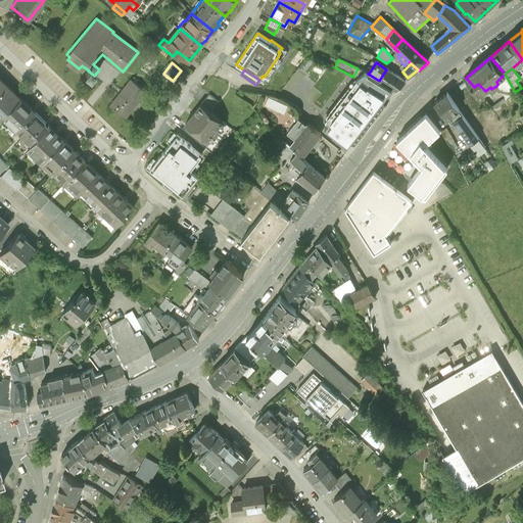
[(396,92),(406,83),(398,77),(392,74),(386,69),(379,81),(392,89),(396,92)]
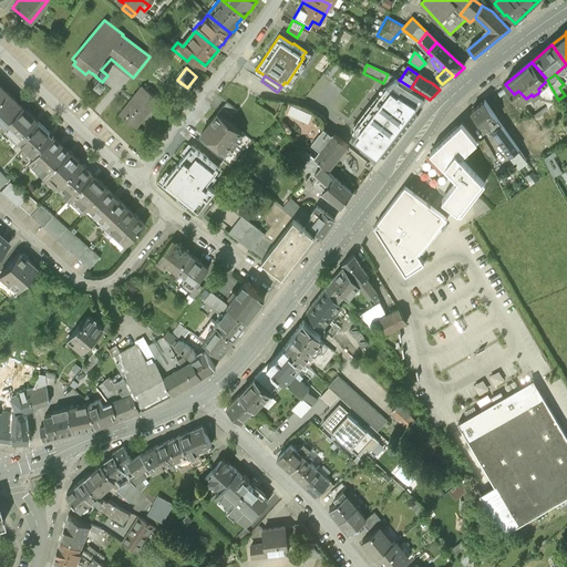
[(357,134),(352,140),(361,147),(377,160),(381,154),(384,156),(422,106),(420,104),(425,96),(399,81),(399,80),(400,80),(395,78),(387,85),(390,88),(382,98),(381,96),(354,132),(357,134)]
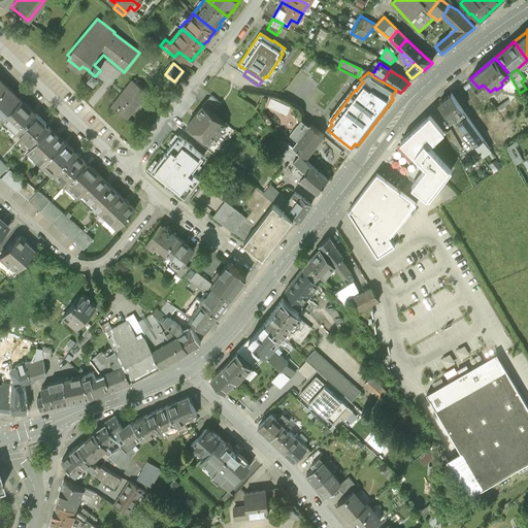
[(520,93),(509,74),(501,83),(502,85),(501,87),(510,100),(520,93)]
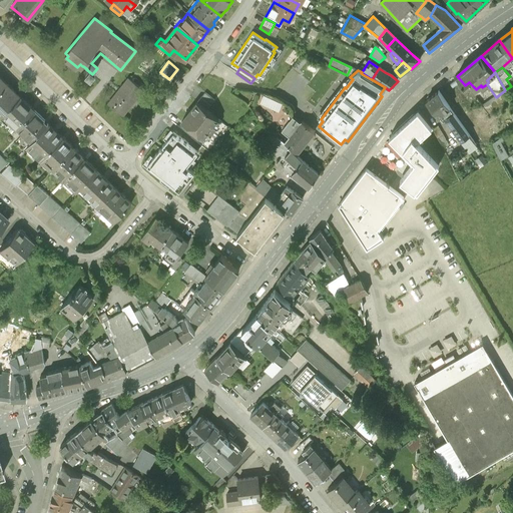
[(0,116),(1,115),(20,95),(0,75),(0,116)]
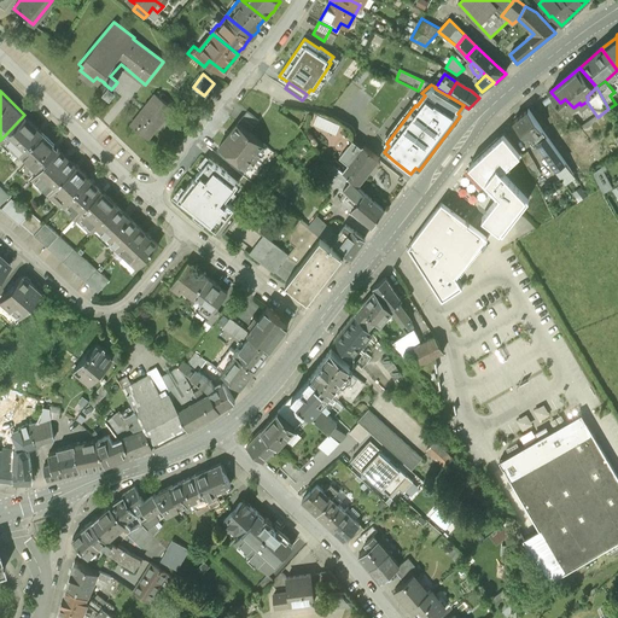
[(156,94),(130,126),(147,139),(173,108),(156,94)]
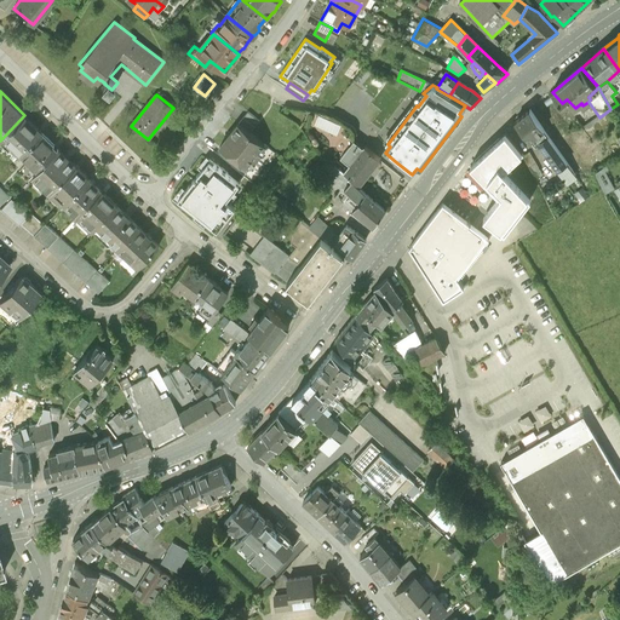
[(239,124),(251,132),(259,120),(248,112),(239,124)]
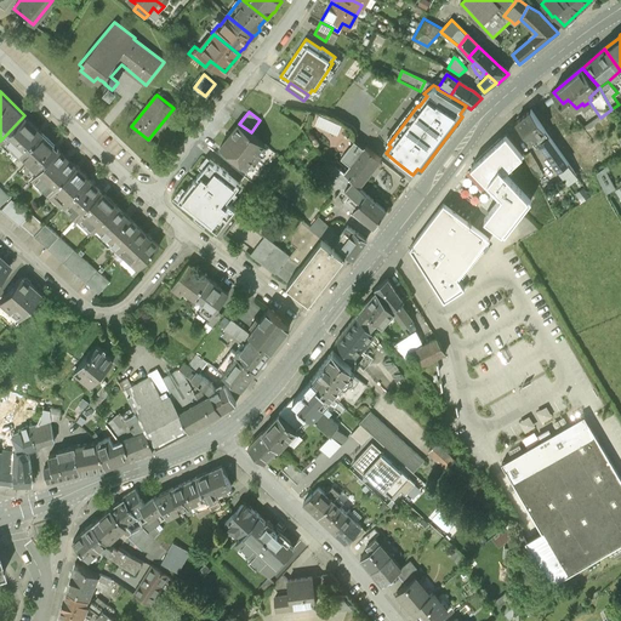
[(530,112),(516,124),(530,142),(537,137),(541,142),(539,143),(558,170),(568,164),(530,112)]
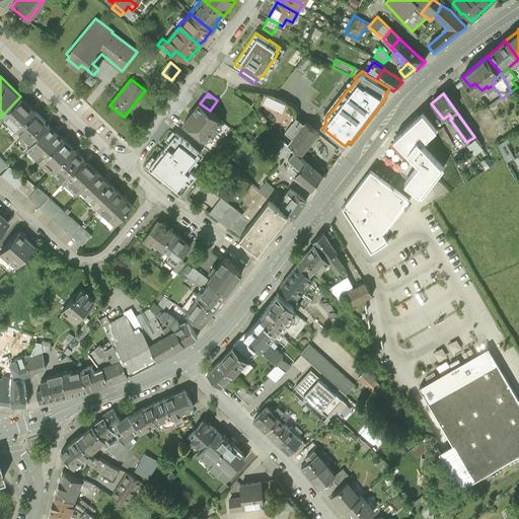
[(10,121),(18,128),(35,110),(20,96),(1,117),(8,124),(10,121)]
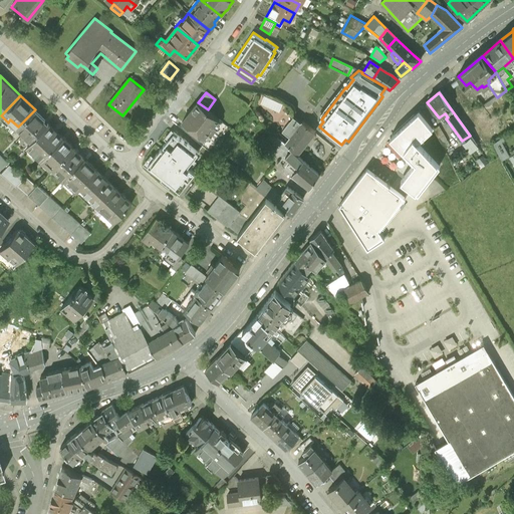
[(283,104),(264,96),(260,104),(279,113),(283,104)]
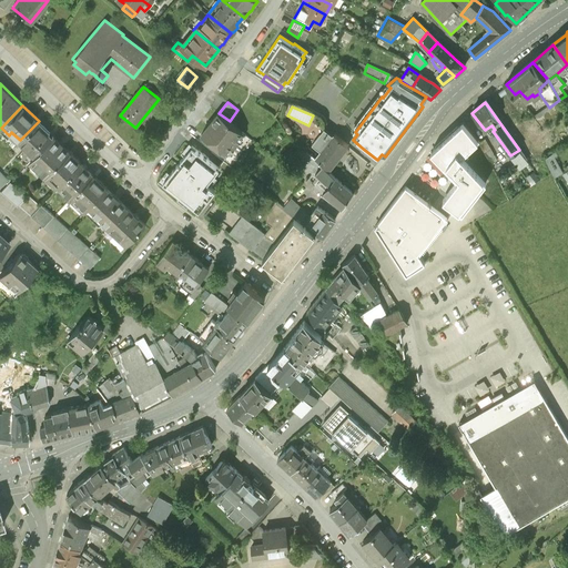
[(219,112),(201,134),(215,145),(225,153),(231,145),(233,148),(240,140),(237,139),(243,131),(230,121),(219,113),(219,112)]
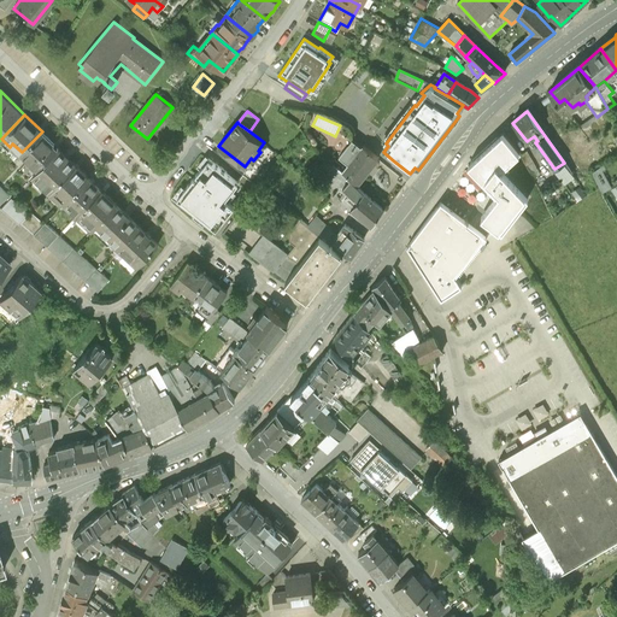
[(58,147),(42,131),(22,152),(28,159),(27,162),(36,171),(58,147)]
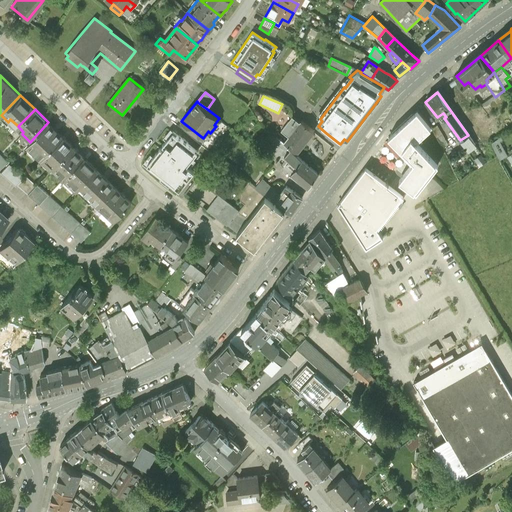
[(417,111),(388,139),(413,164),(399,180),(416,193),(438,165),(416,142),(431,128),(417,111)]
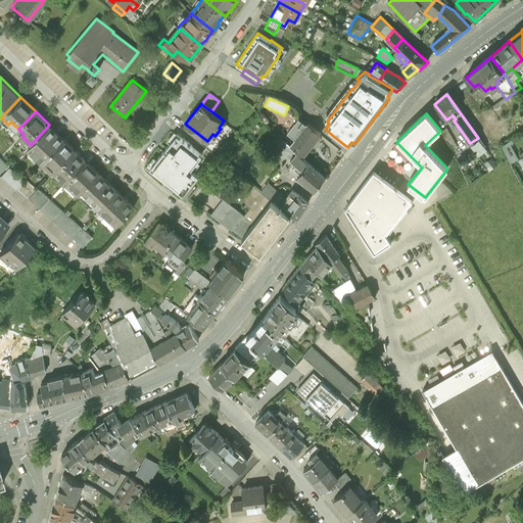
[(295,140),(307,126),(299,119),(287,133),(295,140)]
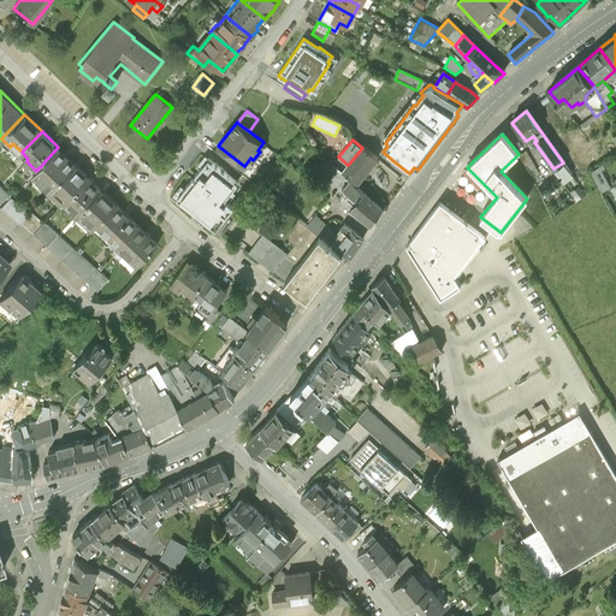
[(274,152),(264,142),(258,150),(260,152),(253,160),(250,158),(244,166),(234,158),(230,164),(250,181),(274,152)]
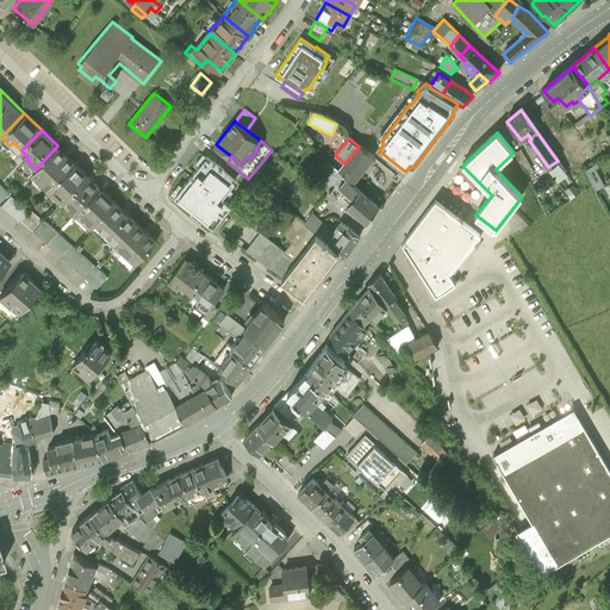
[(32,172),(50,188),(74,162),(57,145),(36,169),(32,172)]
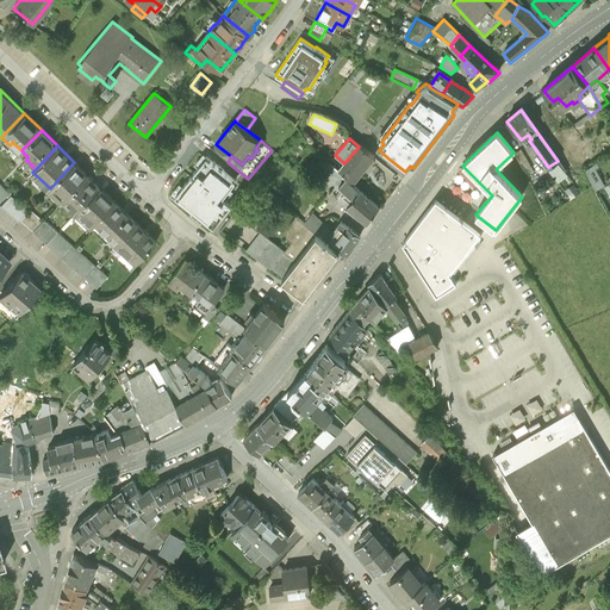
[(359,145),(359,147),(344,163),(338,170),(347,178),(353,184),(373,157),(369,154),(371,154),(359,145)]
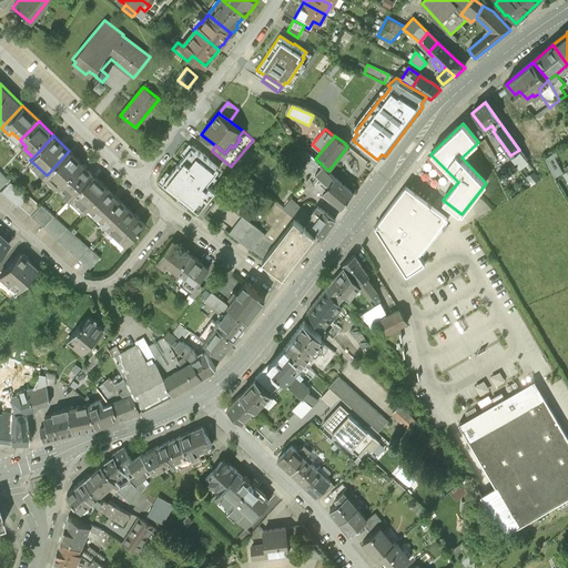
[(485,140),(478,143),(490,165),(497,161),(485,140)]
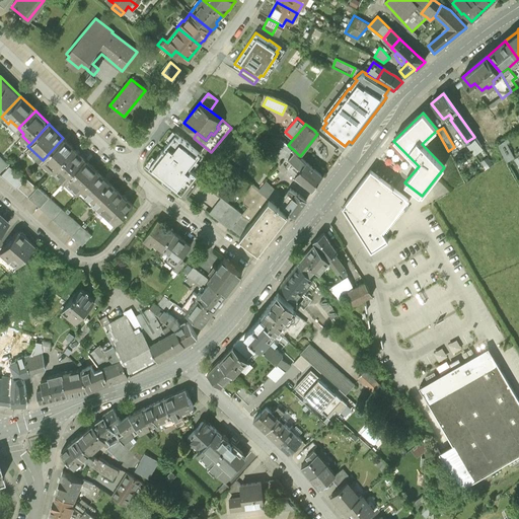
[(201,154),(175,134),(164,147),(166,149),(164,151),(162,149),(149,166),(181,193),(197,173),(190,167),(201,154)]
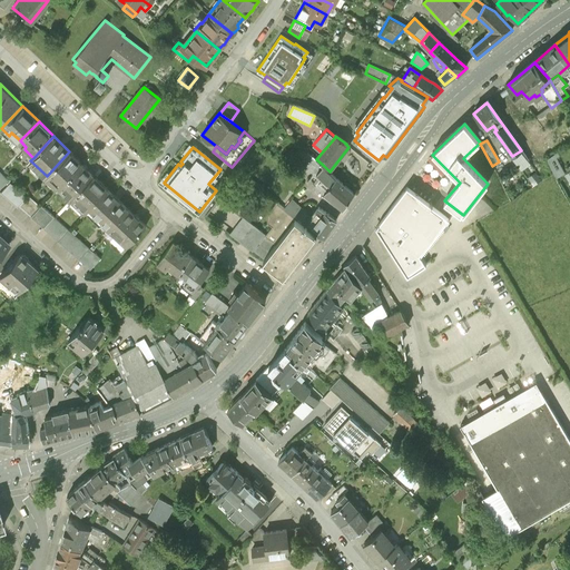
[(316,173),(324,166),(316,159),(302,148),(293,156),(316,173)]
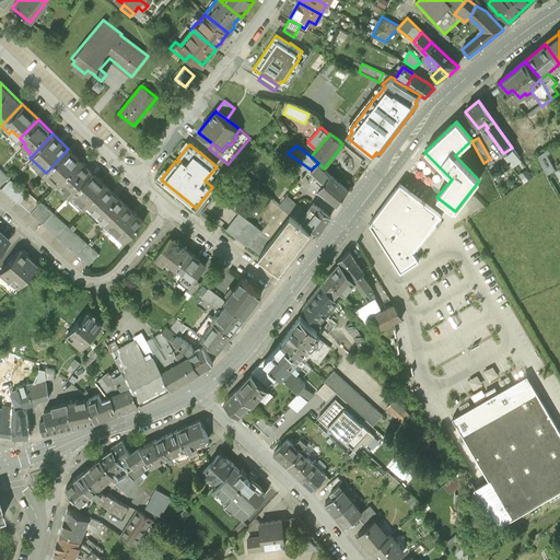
[(512,148),(503,153),(512,166),(521,160),(512,148)]
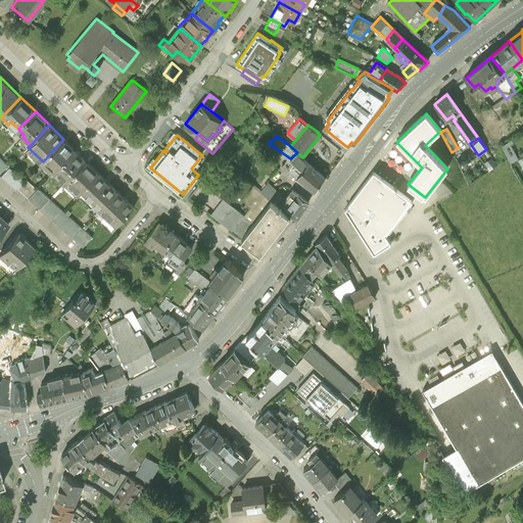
[(75,149),(63,139),(43,161),(53,172),(54,170),(75,149)]
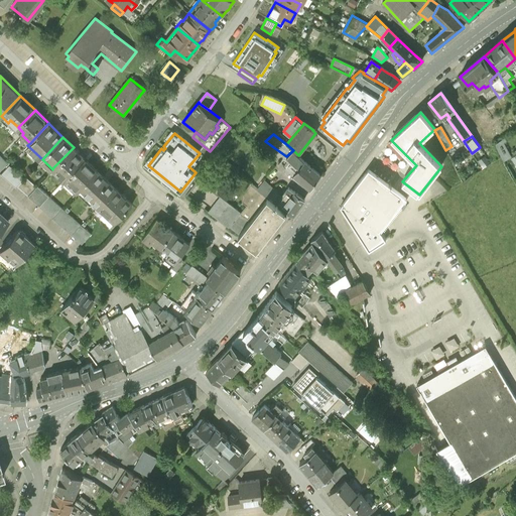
[(506,140),(504,137),(495,144),(503,160),(510,157),(511,156),(503,142),(506,140)]
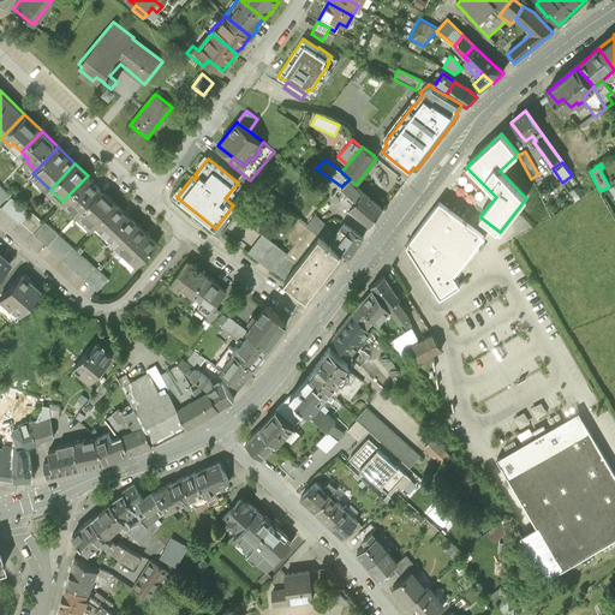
[(64,199),(77,213),(101,187),(88,175),(64,199)]
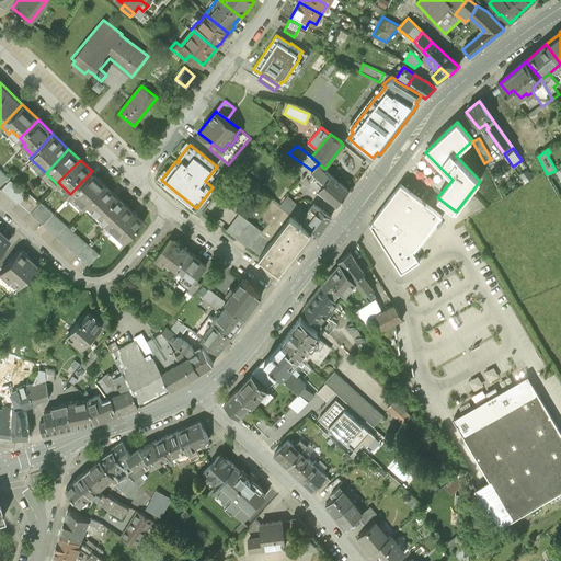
[(324,169),(319,163),(311,170),(312,171),(317,175),(311,182),(319,190),(325,182),(331,174),(324,169)]
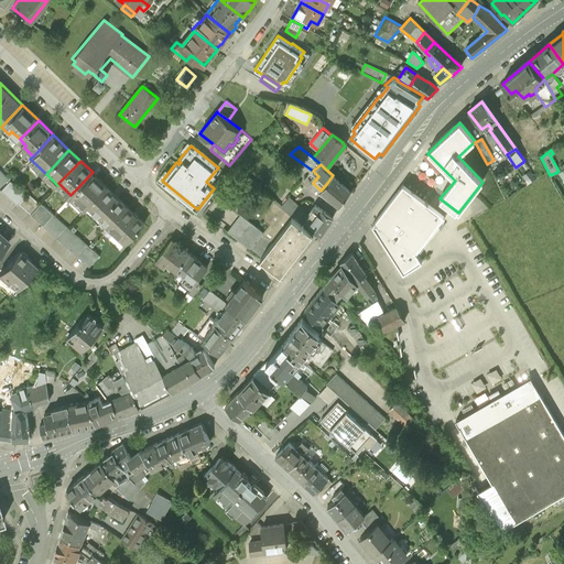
[(522,174),(528,183),(537,177),(530,169),(522,174)]
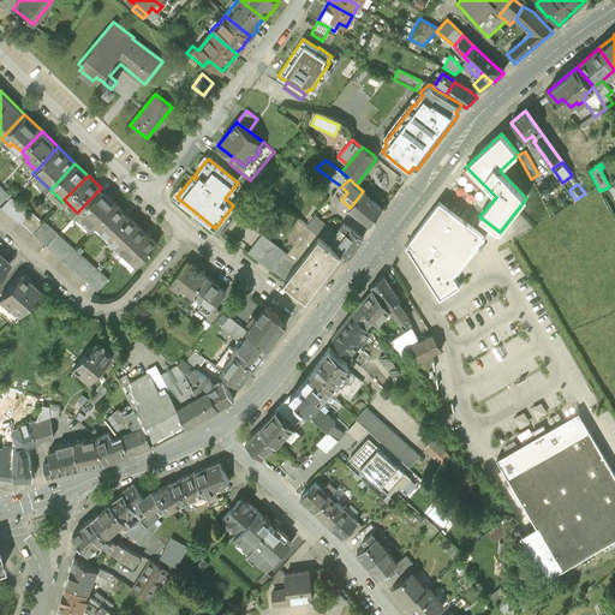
[(93,227),(96,222),(115,203),(101,187),(77,213),(93,227)]
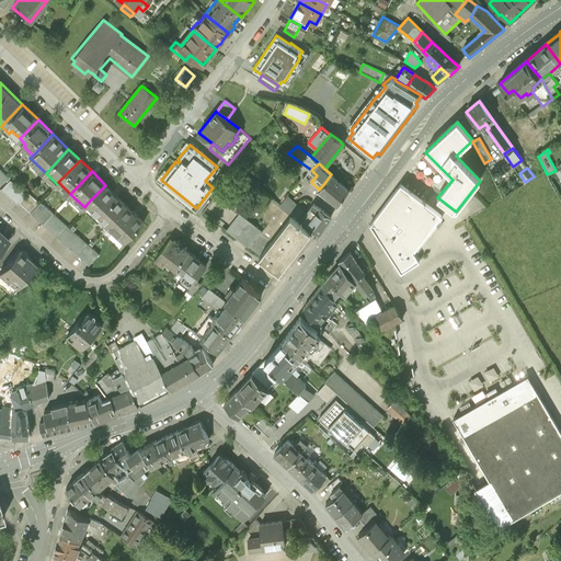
[(350,191),(331,174),(325,182),(319,190),(339,205),(350,191)]
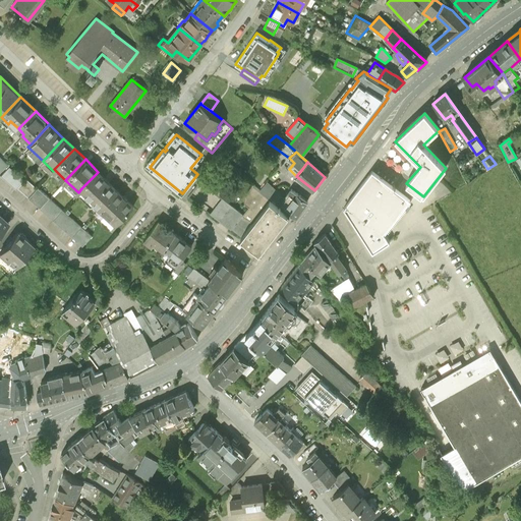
[(16,188),(17,187),(25,179),(9,166),(1,174),(16,188)]
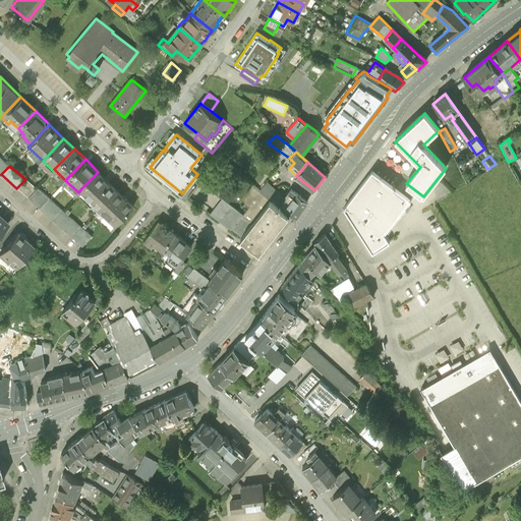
[(372,171),(344,208),(372,253),(392,241),(388,234),(406,211),(404,209),(410,200),(372,171)]
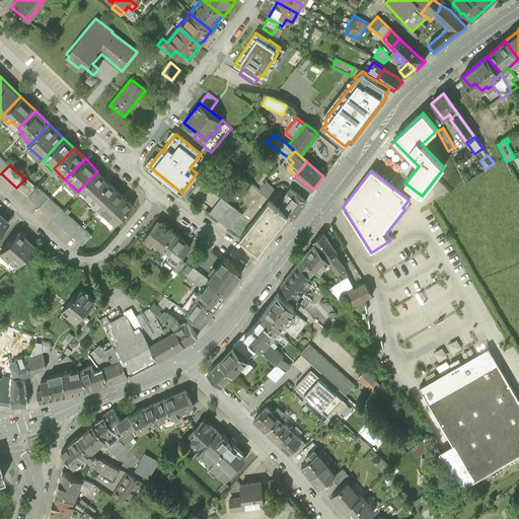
[(81,188),(99,206),(116,189),(97,171),(81,188)]
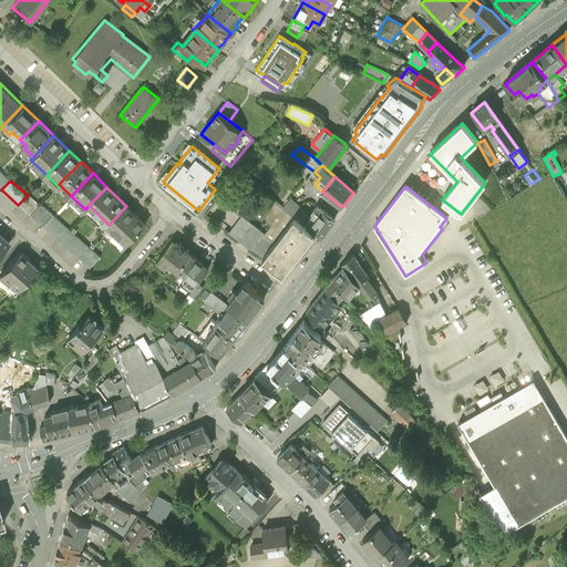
[(19,204),(31,214),(41,203),(29,193),(28,195),(19,204)]
